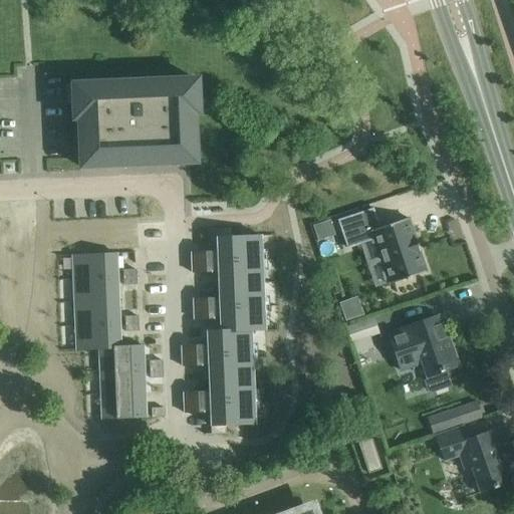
[(197,82),(197,80),(146,82),(146,85),(141,85),(141,84),(129,85),(129,86),(123,86),(123,83),(72,85),(72,87),(78,87),(79,102),(73,102),(73,119),(78,119),(80,168),(82,168),(82,162),(97,161),(98,167),(145,165),(145,159),(161,159),(161,165),(178,164),(178,158),(193,157),(193,163),(196,163),(194,114),(198,114),(198,97),(192,97),(191,82),(197,82)]
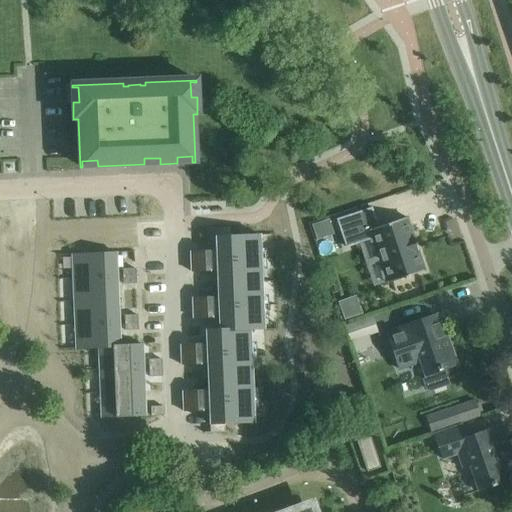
[(407,277),(424,271),(423,267),(418,250),(414,252),(410,240),(414,239),(407,218),(377,228),(371,209),(337,220),(346,248),(371,239),(386,284),(404,278),(404,279),(407,278),(407,277)]
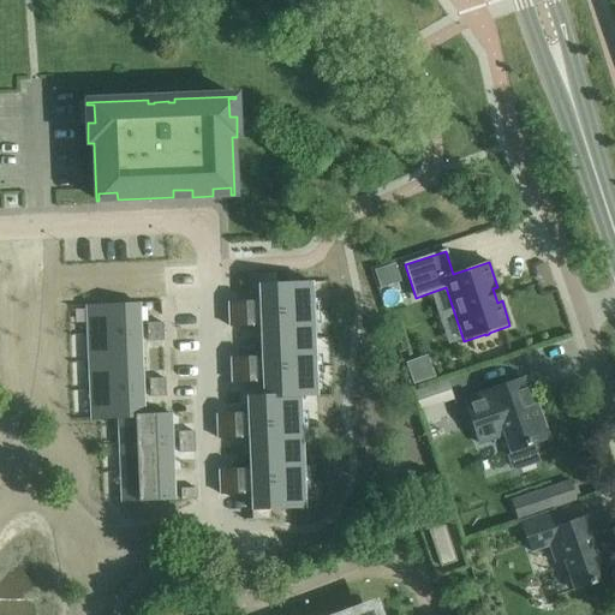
[(396,262),(376,269),(382,287),(402,280),(396,262)]
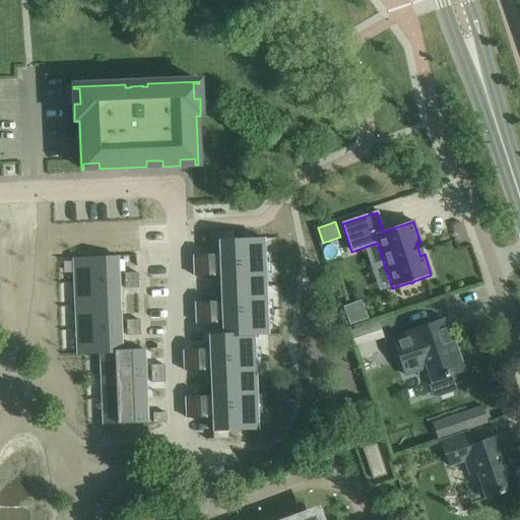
[(209,335),(213,434),(213,440),(229,440),(229,431),(258,430),(254,335),(267,335),(264,239),(235,240),(234,231),(219,232),(222,334),(209,335)]
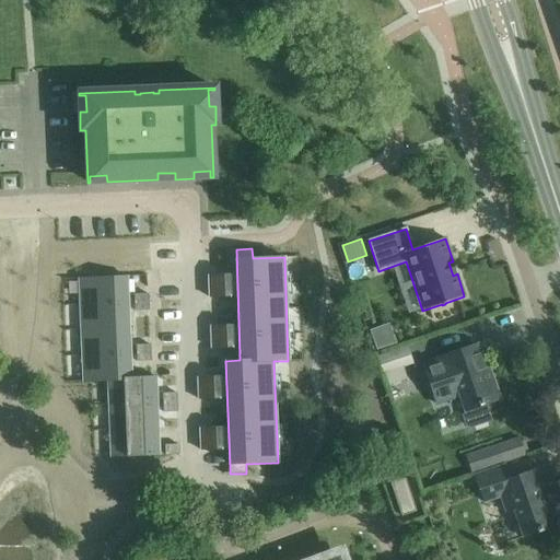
[(210,298),(216,298),(231,296),(231,275),(209,275),(210,298)]
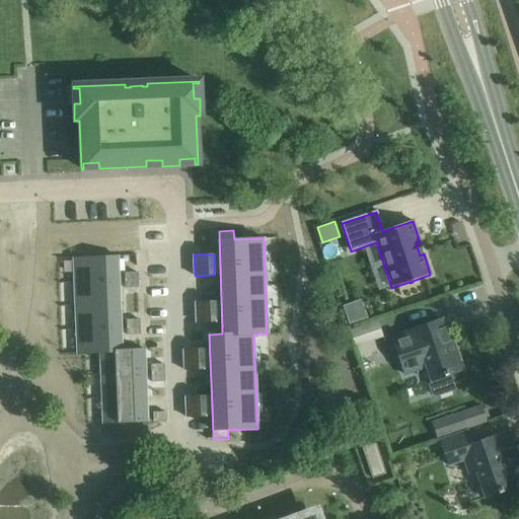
[(75,282),(119,281),(118,256),(74,257),(75,282)]
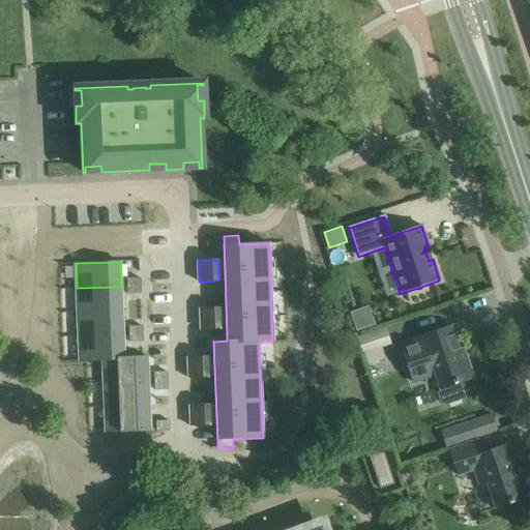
[(121,287),(77,288),(78,312),(122,311),(121,287)]
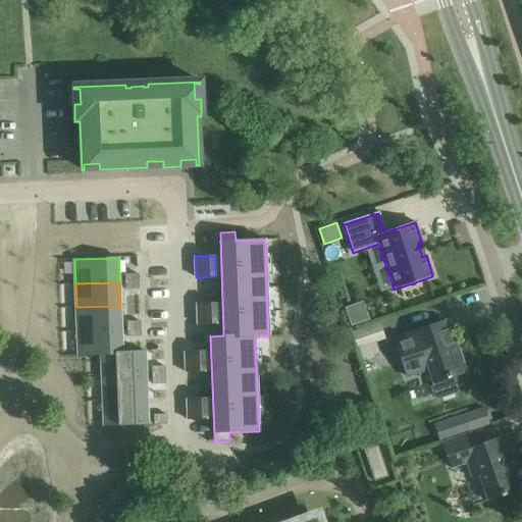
[(197,324),(203,324),(217,324),(216,303),(197,303),(197,324)]
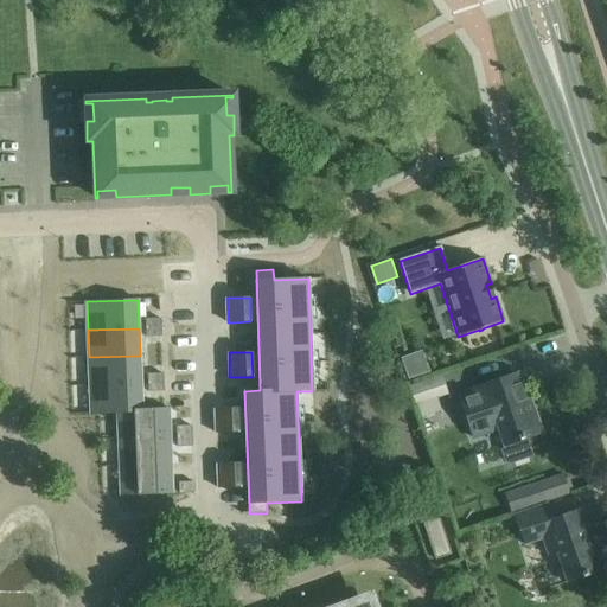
[(140,356),(89,357),(89,385),(140,383),(140,356)]
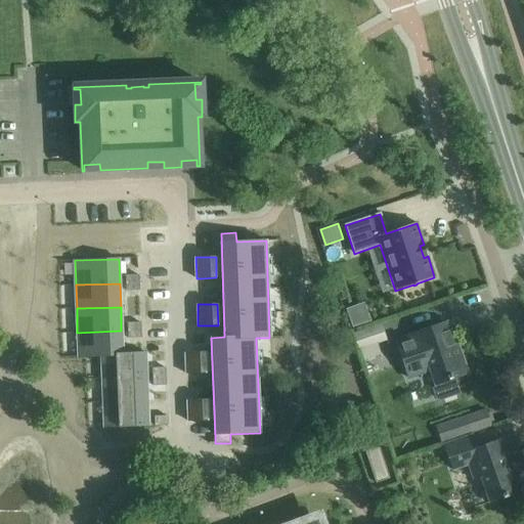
[(382,322),(353,332),(356,340),(362,359),(382,353),(378,342),(387,339),(385,330),(382,322)]
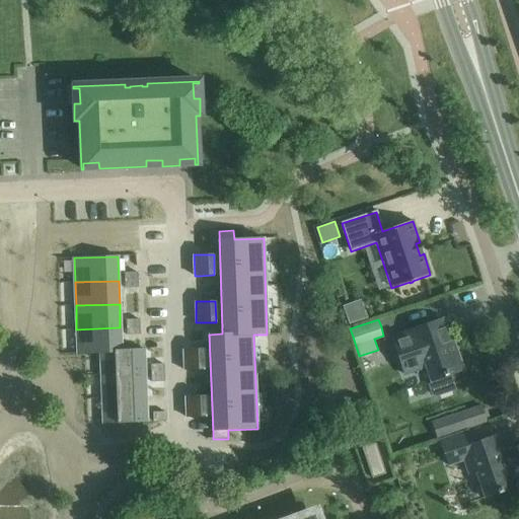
[(405,332),(391,338),(403,377),(425,370),(429,381),(435,398),(455,391),(449,375),(463,370),(454,343),(447,345),(439,321),(405,332)]
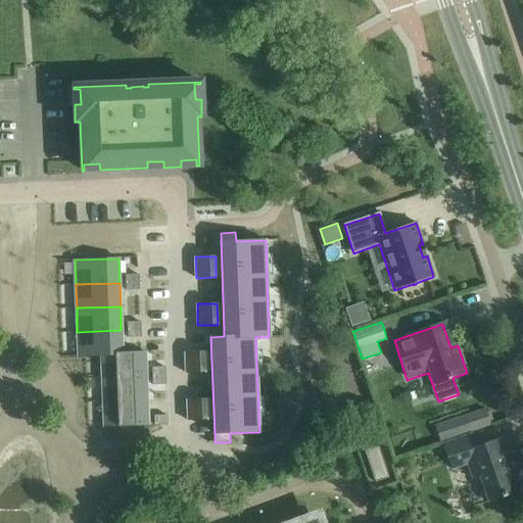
[(121,330),(77,332),(78,357),(101,355),(122,354),(122,352),(121,330)]
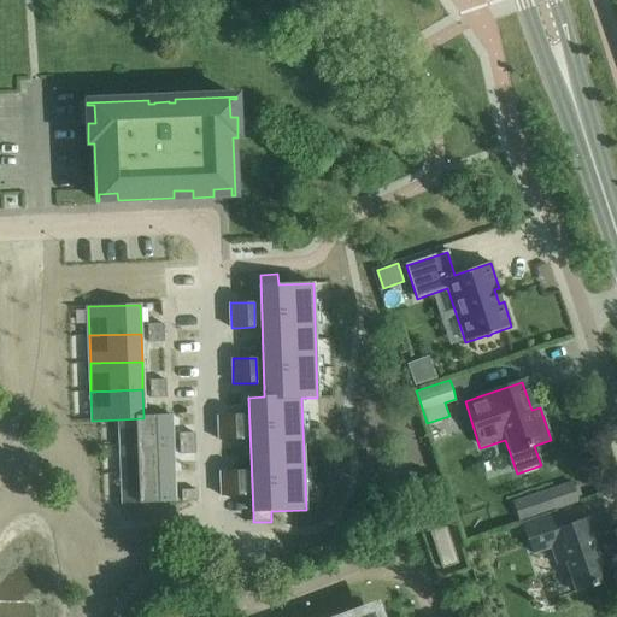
[(219,440),(225,440),(242,439),(242,415),(218,416),(219,440)]
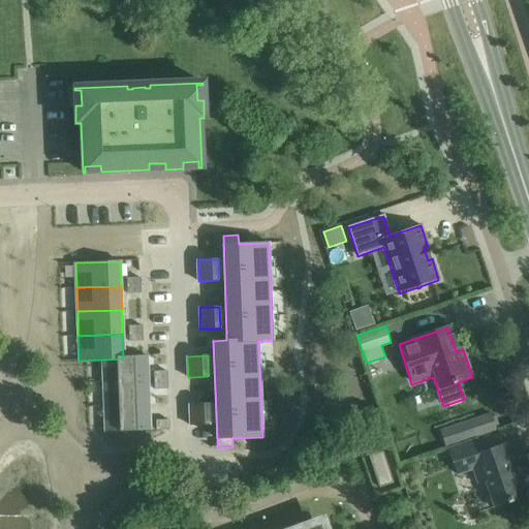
[(123,359),(102,360),(103,384),(148,382),(147,356),(123,356),(123,359)]
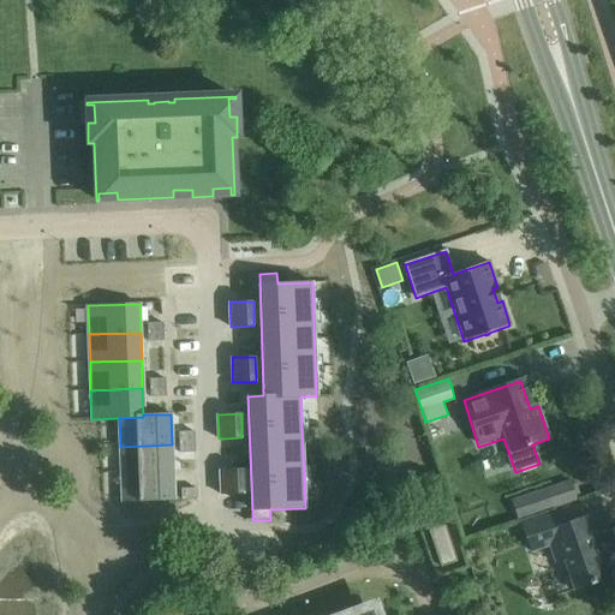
[(180,442),(195,442),(195,431),(180,431),(180,442)]
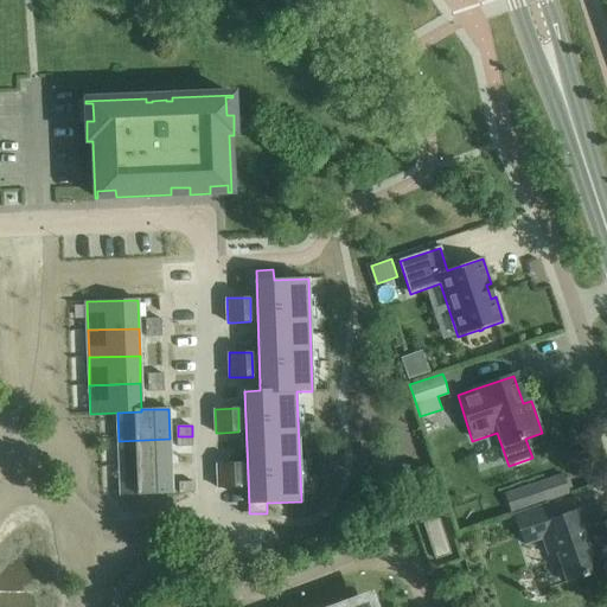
[(192,436),(178,436),(178,447),(192,447),(192,436)]
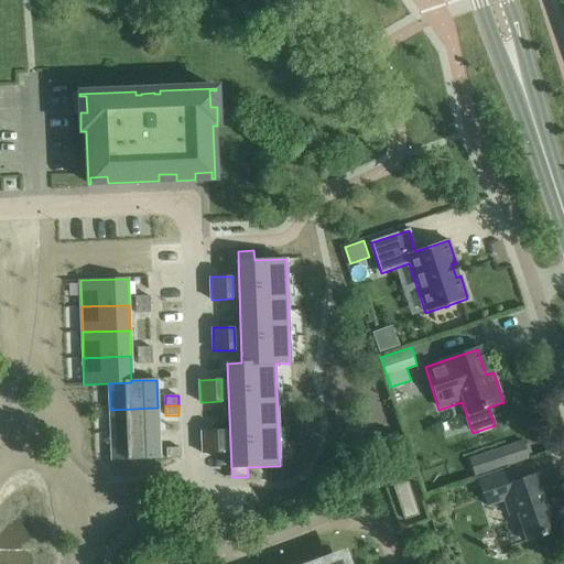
[(111,434),(159,432),(158,408),(110,410),(111,434)]
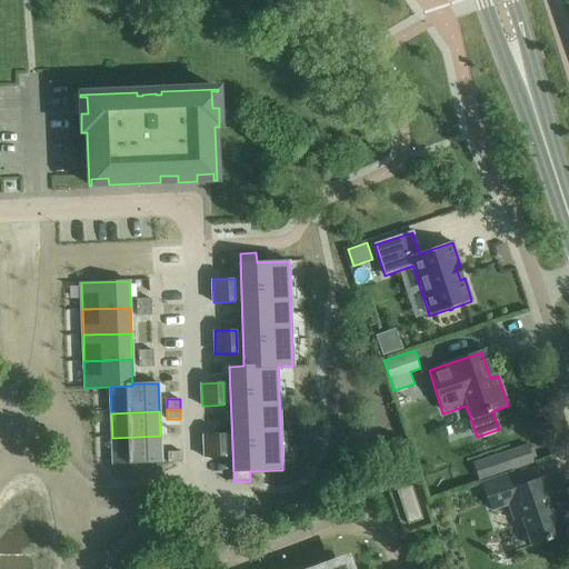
[(203,458),(210,457),(226,457),(225,433),(203,435),(203,458)]
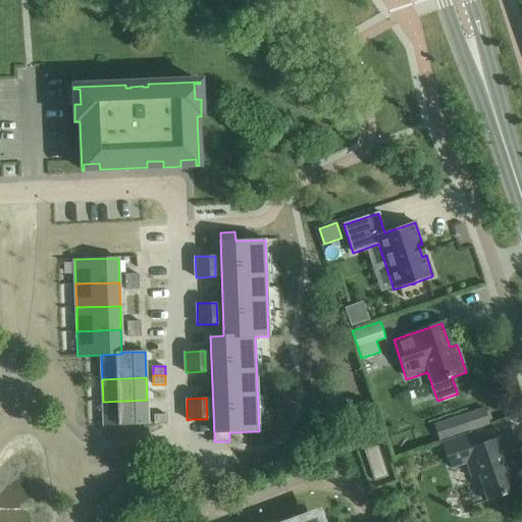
[(147,400),(103,402),(103,425),(147,423),(147,400)]
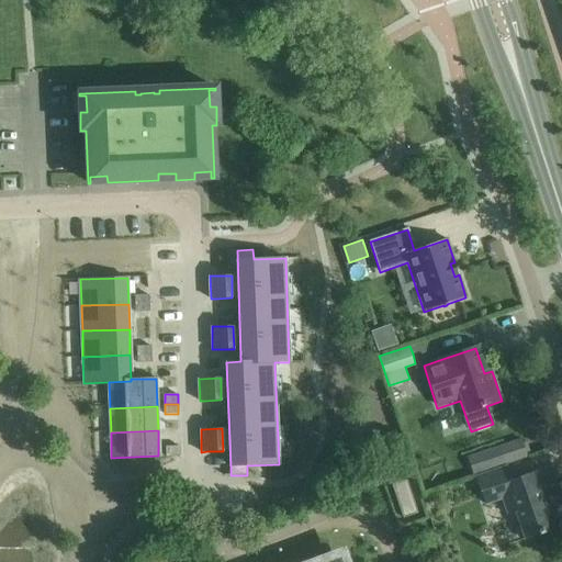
[(180,456),(179,446),(166,446),(166,456),(180,456)]
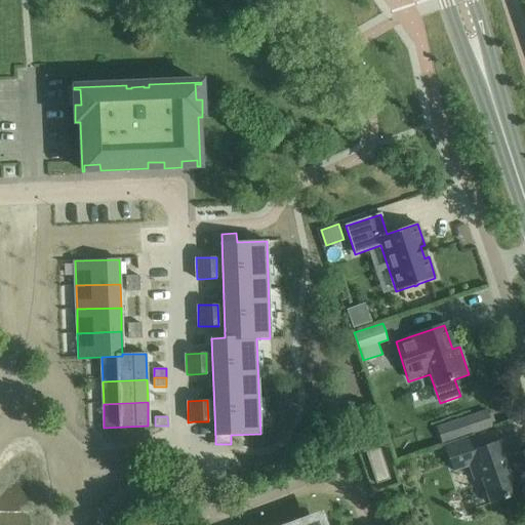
[(437,429),(443,443),(460,437),(455,422),(437,429)]
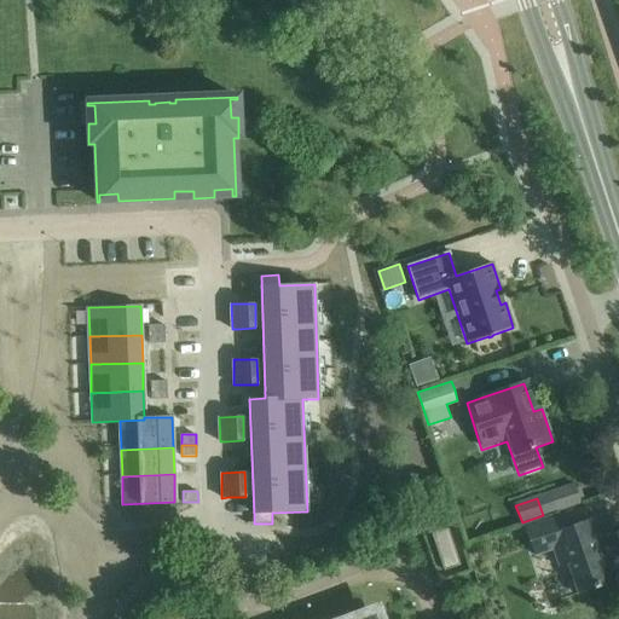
[(556,515),(524,526),(533,556),(553,551),(559,567),(567,563),(578,594),(617,580),(605,548),(596,551),(591,536),(597,533),(593,521),(586,522),(586,521),(561,530),(556,515)]
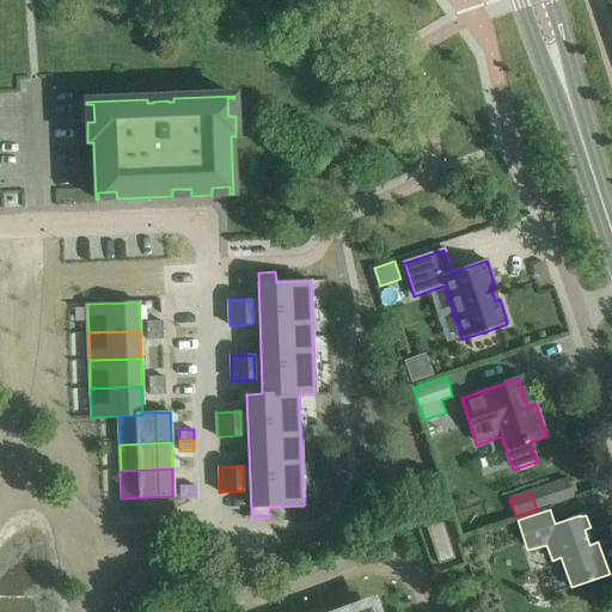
[(442,524),(427,528),(439,564),(454,560),(442,524)]
